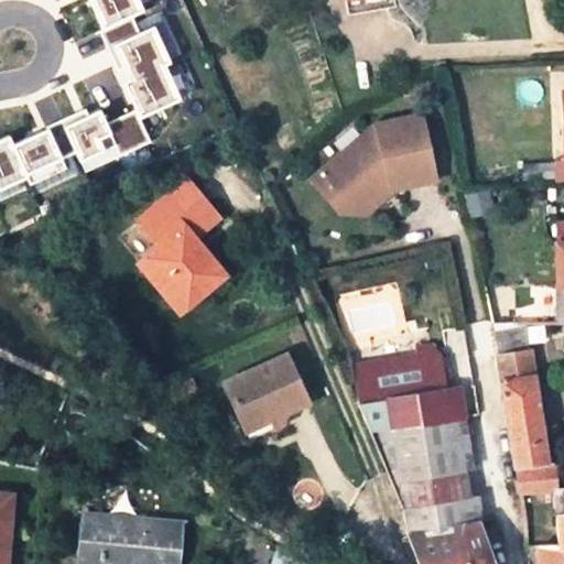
[(132,15),(142,11),(137,0),(93,0),(95,3),(106,28),(132,15)]
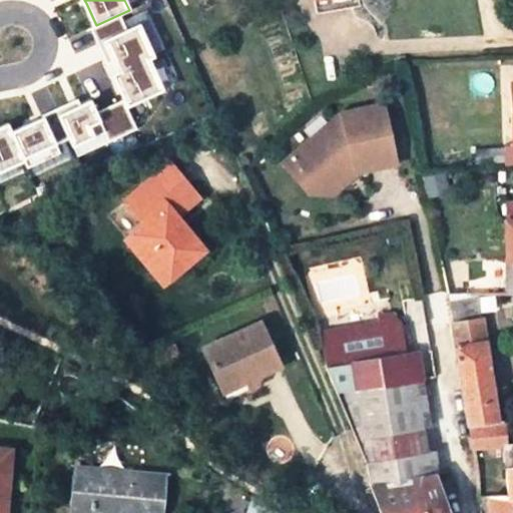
[(358,0),(315,0),(318,13),(359,6),(358,0)]
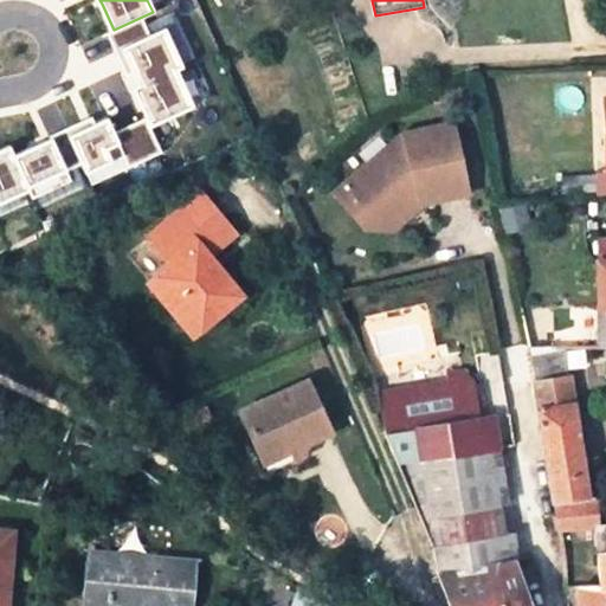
[(178,70),(182,68),(166,31),(150,38),(142,17),(114,30),(126,57),(141,90),(136,92),(141,104),(149,123),(153,129),(195,110),(178,70)]
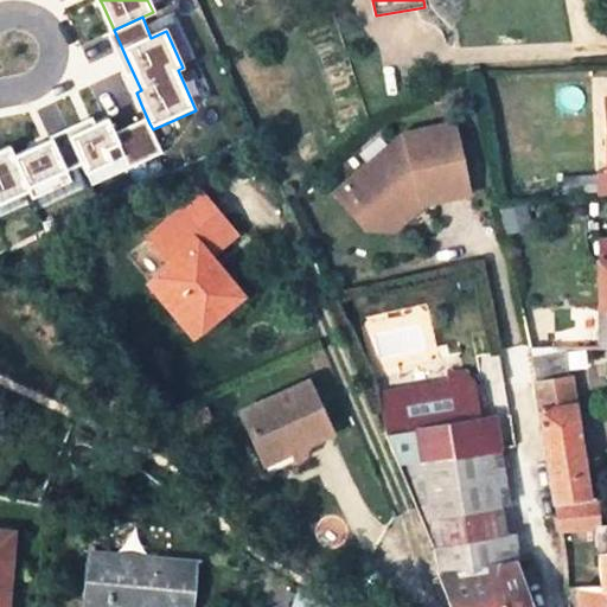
[(145,158),(133,132),(123,112),(95,125),(93,120),(80,126),(68,132),(70,135),(82,163),(82,164),(83,166),(87,176),(128,157),(132,164),(145,158)]
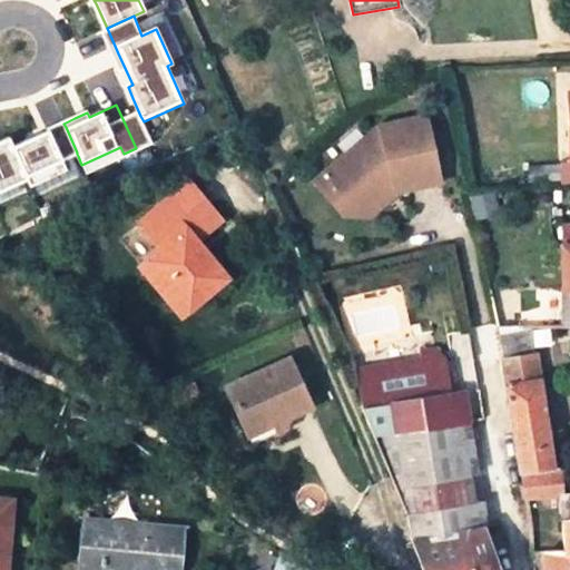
[(382,124),(317,178),(347,215),(370,216),(396,194),(444,184),(430,114),(382,124)]
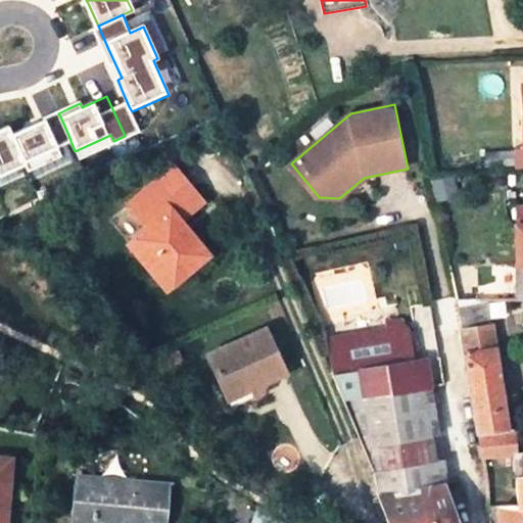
[(132,111),(129,106),(114,113),(125,136),(139,129),(132,111)]
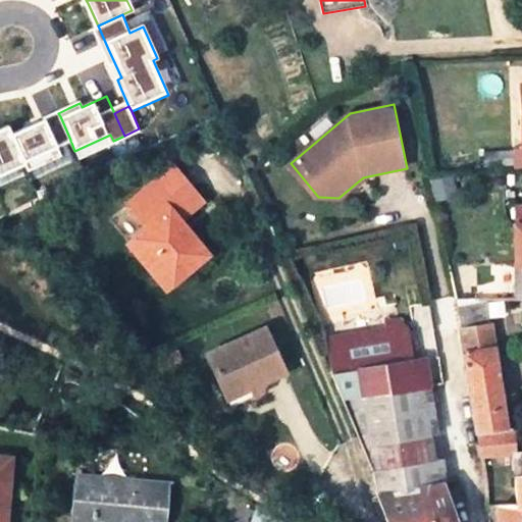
[(25,163),(71,143),(70,141),(70,140),(60,116),(46,123),(44,119),(29,125),(12,134),(11,134),(25,163)]
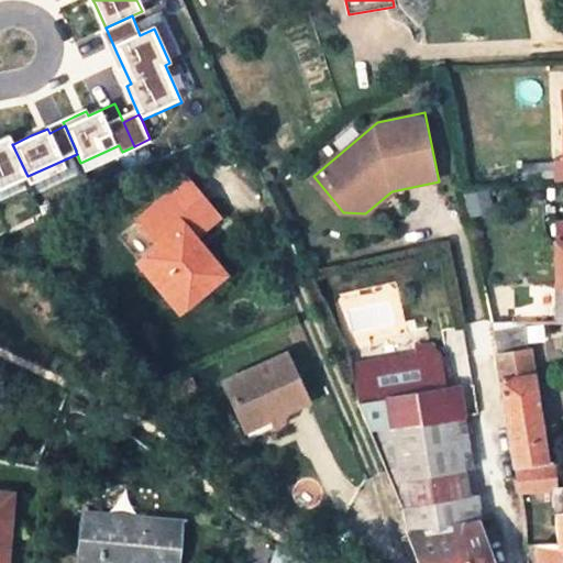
[(0,188),(28,176),(12,144),(13,144),(11,139),(0,142),(0,188)]
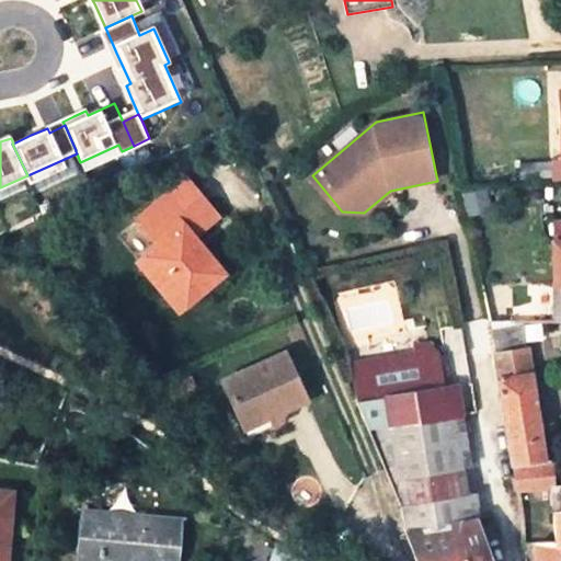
[(549,161),(519,163),(521,178),(550,176),(549,161)]
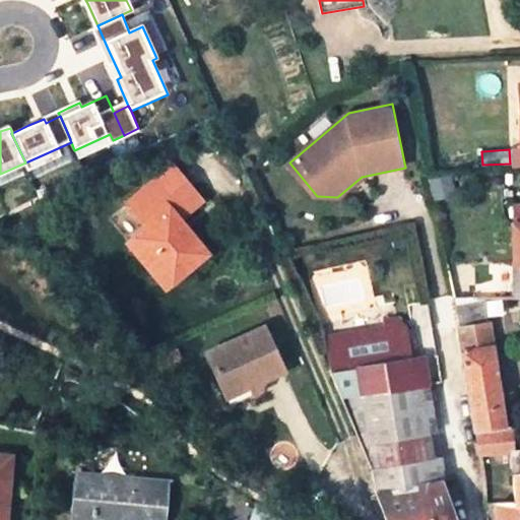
[(171,170),(128,211),(147,232),(127,251),(157,282),(165,276),(175,287),(208,256),(191,237),(184,236),(181,236),(179,234),(179,232),(180,229),(182,225),(179,223),(201,201),(171,170)]
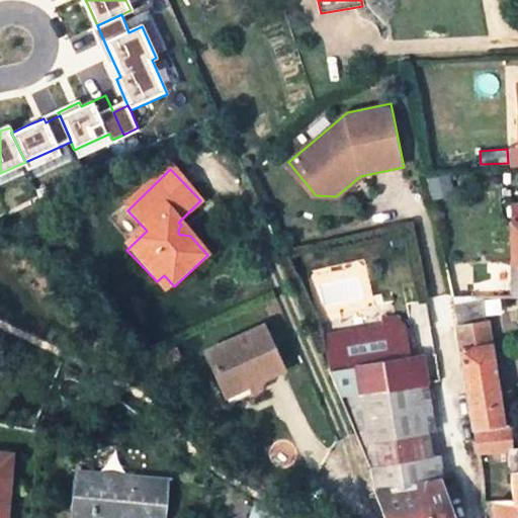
[(497,408),(502,408),(482,296),(451,297),(454,320),(459,352),(472,429),(499,427),(497,408)]
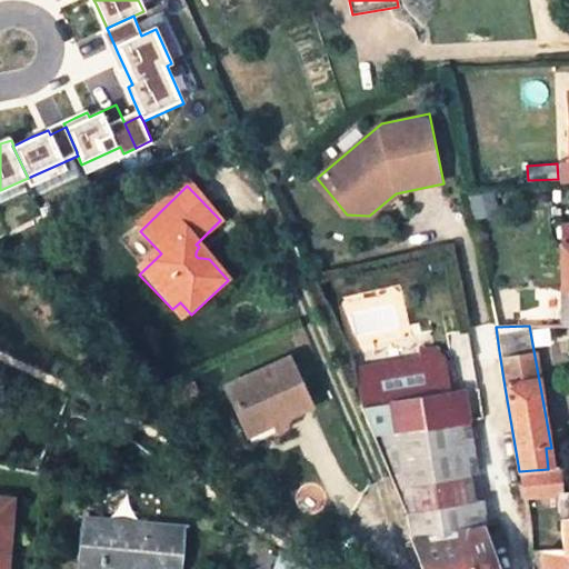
[(415,355),(417,367),(440,362),(430,352),(415,355)]
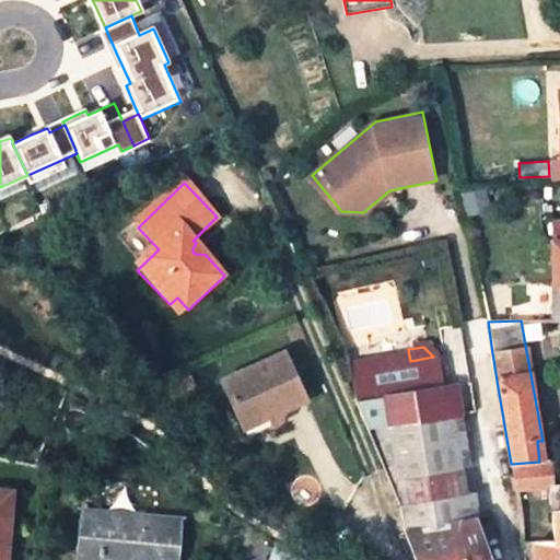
[(287,419),(282,408),(302,398),(280,352),(220,380),(240,420),(247,438),(287,419)]
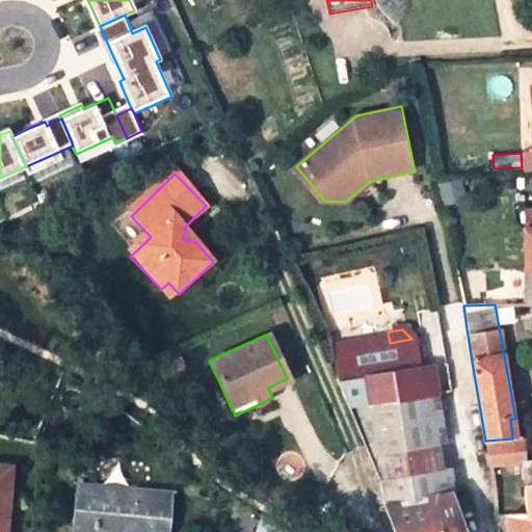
[(324,356),(337,388),(417,372),(414,351),(411,339),(390,343),(324,356)]
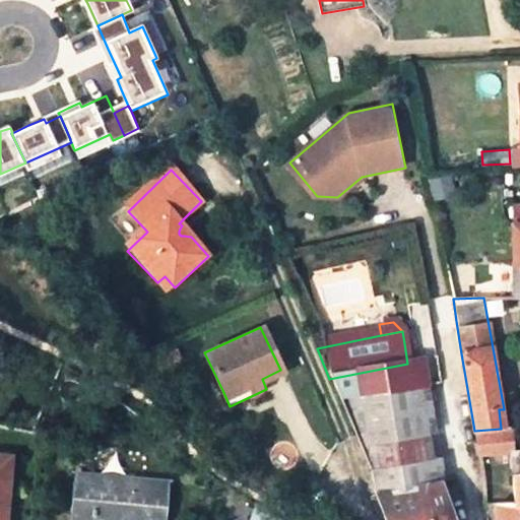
[(409,376),(407,364),(329,379),(339,403),(411,389),(409,376)]
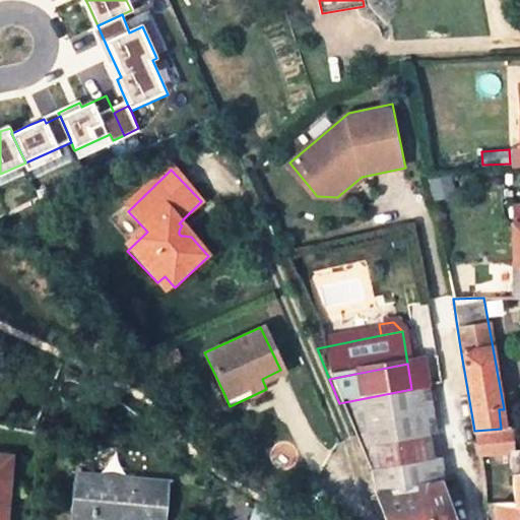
[(414,402),(411,389),(339,403),(347,426),(416,413),(414,402)]
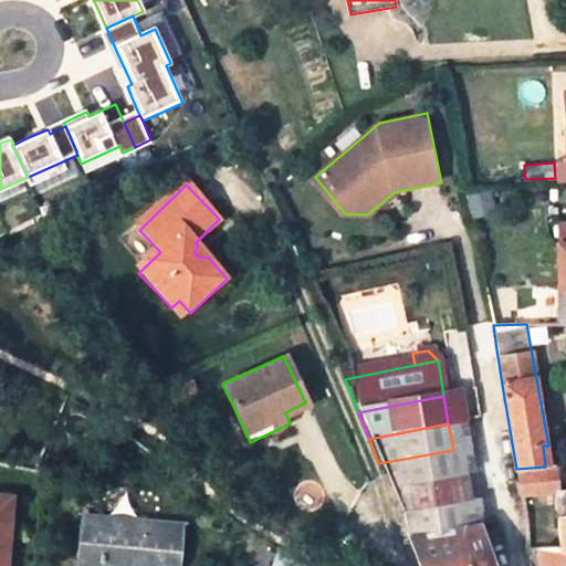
[(545,467),(555,467),(553,444),(548,446),(543,446),(545,467)]
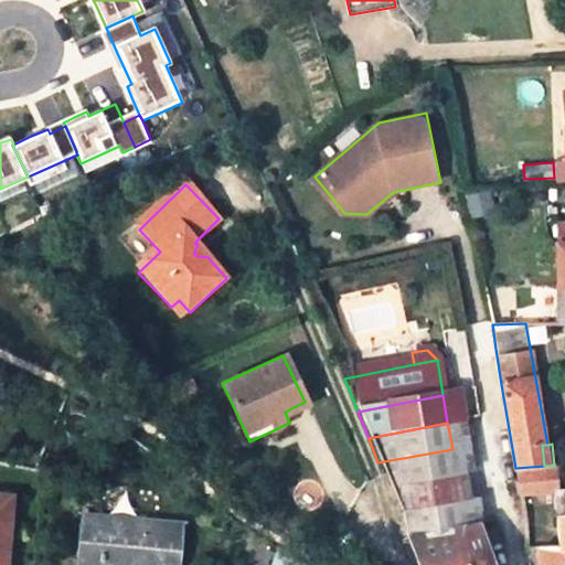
[(455,462),(452,449),(377,462),(388,489),(457,476),(455,462)]
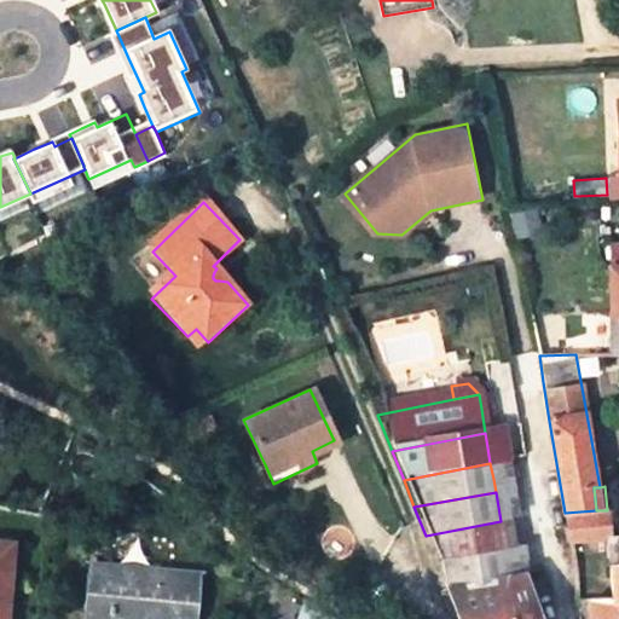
[(570,543),(608,536),(612,536),(611,509),(607,510),(596,510),(565,513),(570,543)]
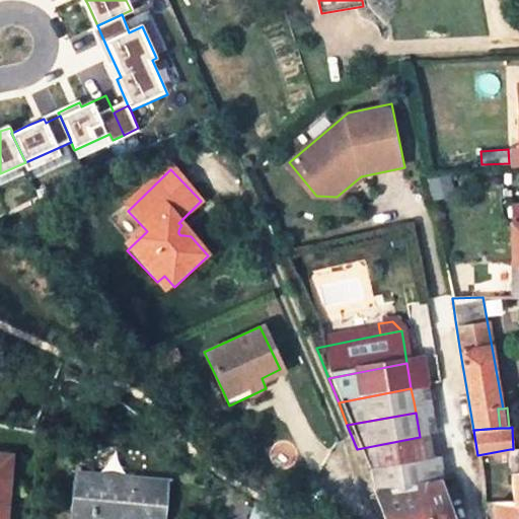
[(357,449),(366,471),(435,458),(435,457),(424,458),(423,449),(420,437),(357,449)]
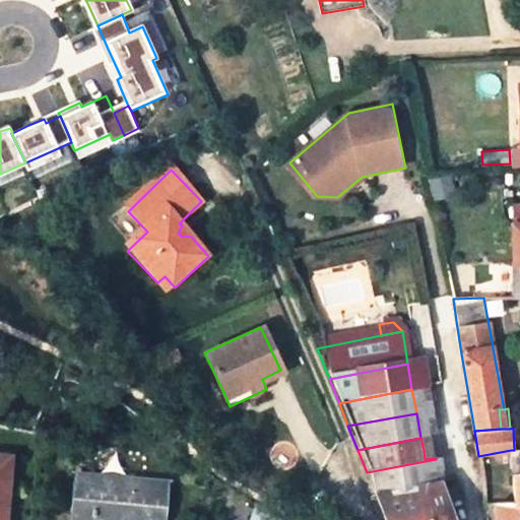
[(519,449),(514,450),(511,450),(513,475),(519,474),(519,449)]
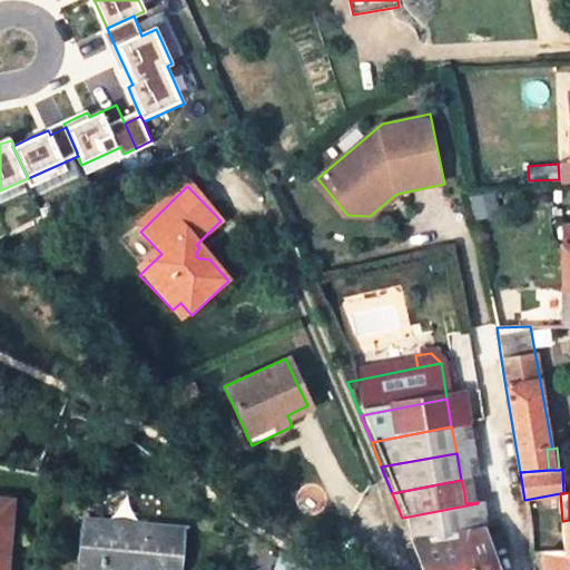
[(402,518),(411,539),(459,532),(482,529),(480,518),(478,503),(402,518)]
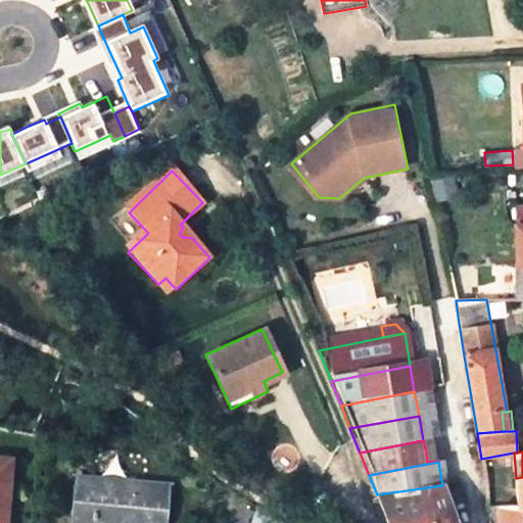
[(158,522),(162,481),(76,475),(73,518),(157,522),(158,522)]
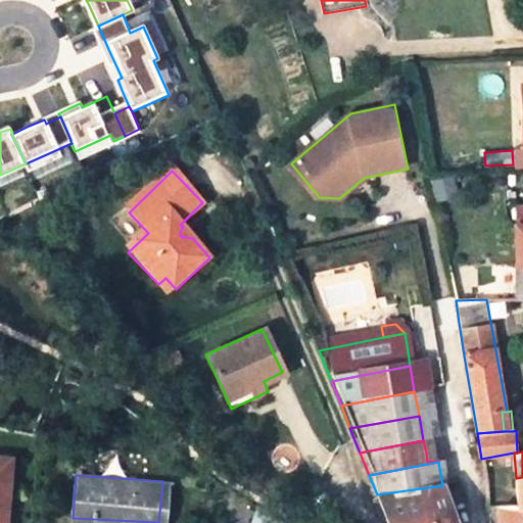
[(421,488),(433,522),(459,522),(445,484),(442,485),(421,488)]
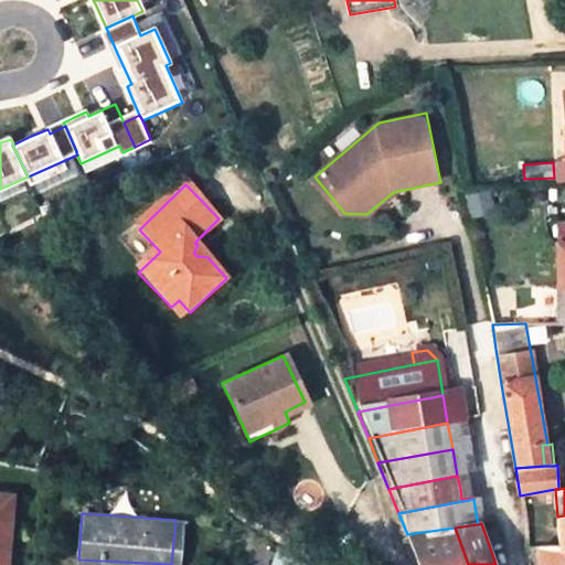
[(468,564),(455,528),(407,534),(418,564),(468,564)]
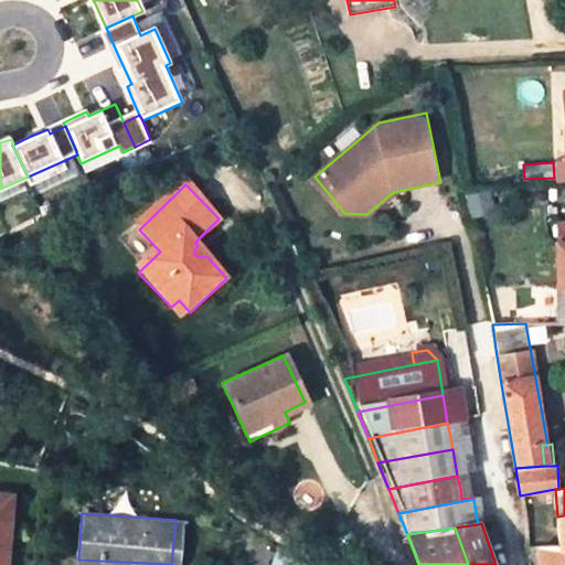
[(564,564),(564,547),(560,548),(541,548),(539,564),(564,564)]
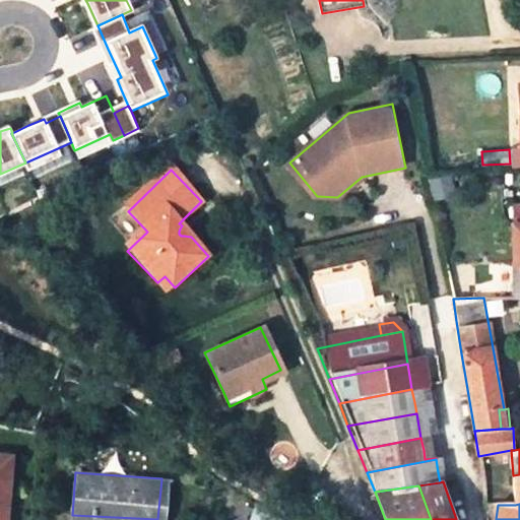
[(248,509),(248,519),(288,519),(289,510),(248,509)]
